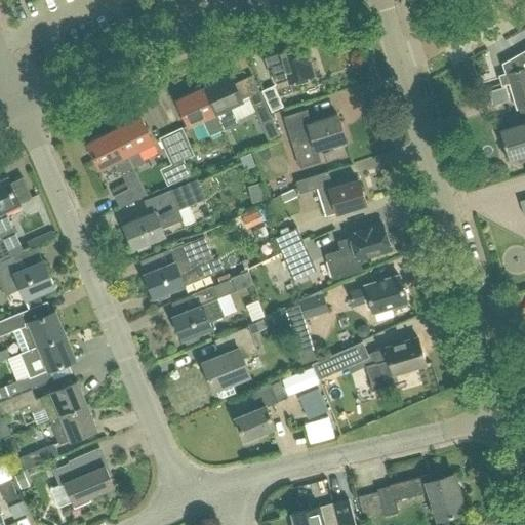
[(312,76),(308,64),(310,63),(305,44),(263,57),(268,75),(272,73),(275,83),(287,79),(288,83),(312,76)]
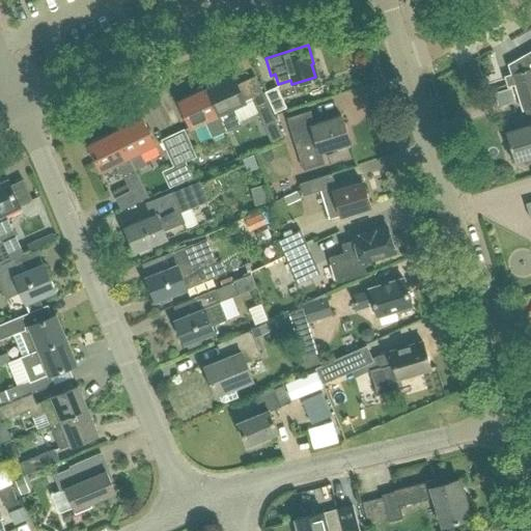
[(530,51),(509,64),(523,110),(526,109),(530,124),(506,132),(513,158),(516,157),(516,158),(528,154),(530,151),(530,51)]
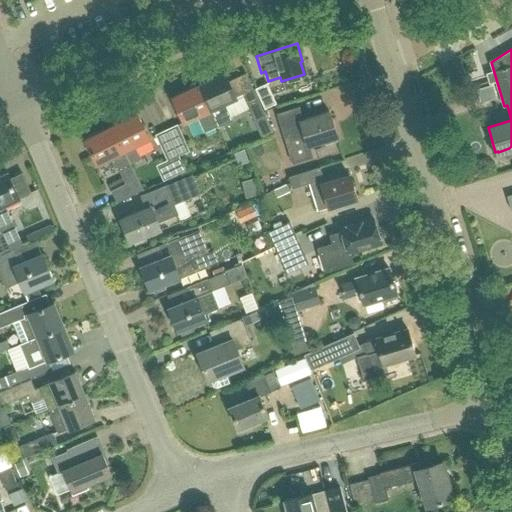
[(217,126),(217,127),(231,120),(223,104),(235,98),(223,72),(198,84),(217,126)]
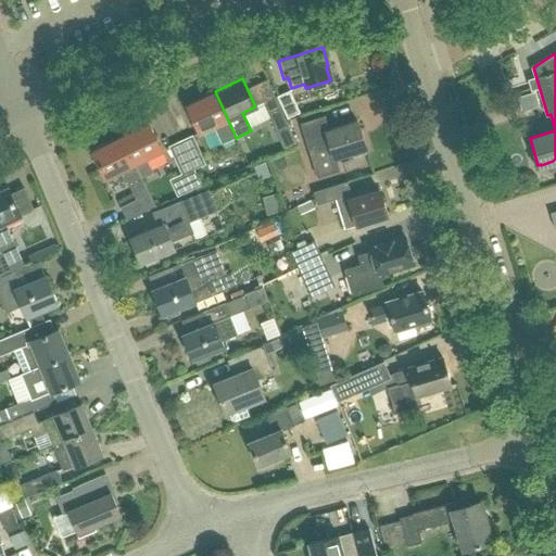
[(287,117),(300,112),(290,90),(277,96),(287,117)]
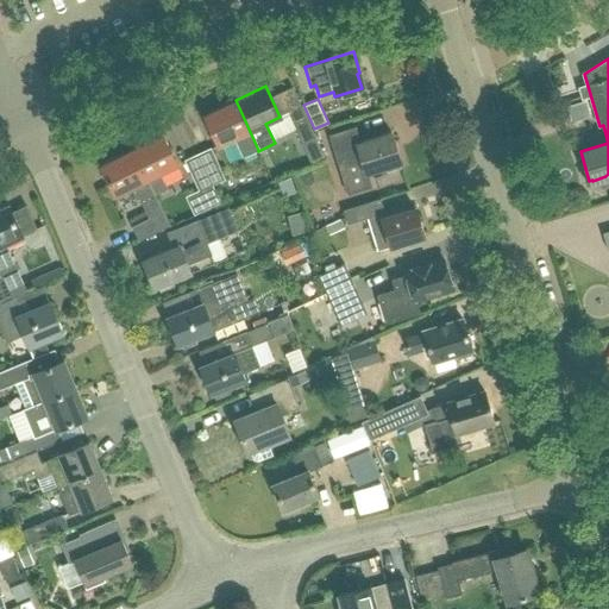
[(243,156),(258,150),(236,100),(203,114),(218,145),(233,138),(243,156)]
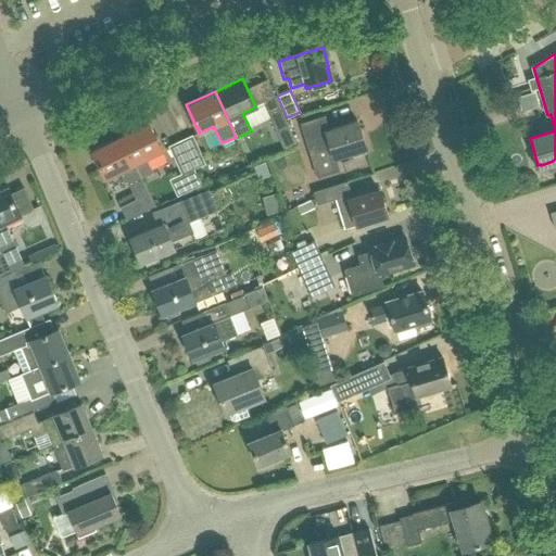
[(538,105),(533,92),(519,97),(522,110),(538,105)]
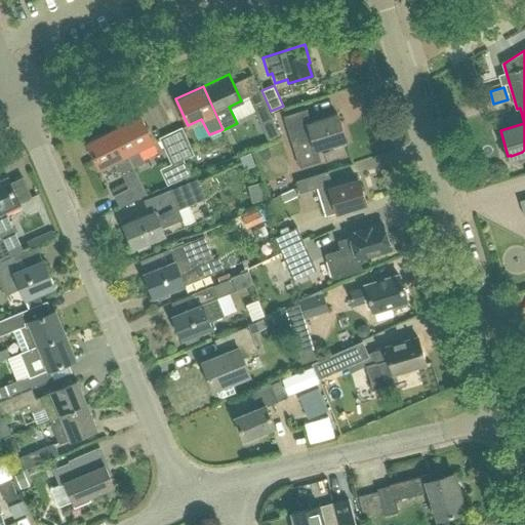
[(260,123),(272,118),(259,91),(247,96),(260,123)]
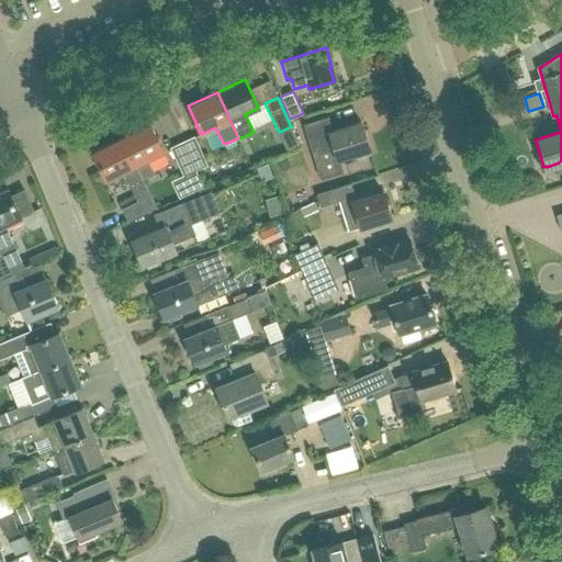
[(360,121),(332,130),(327,116),(303,124),(319,178),(341,171),(338,159),(356,154),(357,157),(368,154),(367,150),(369,150),(360,121)]
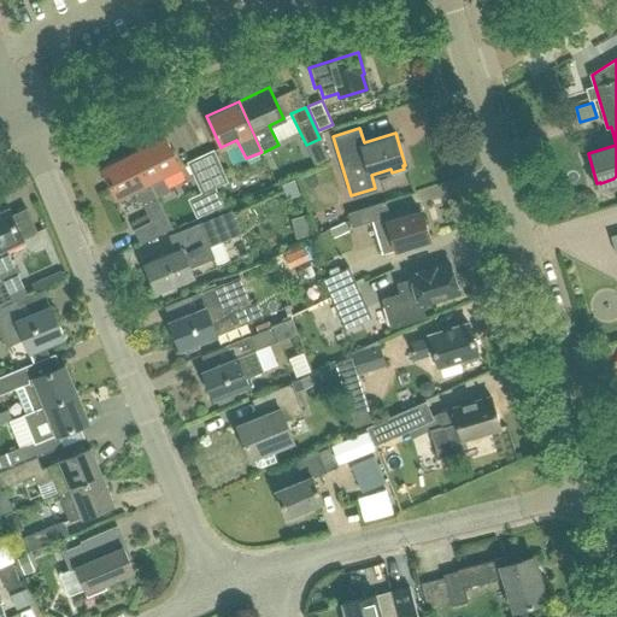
[(156,198),(157,198),(170,191),(162,175),(178,166),(163,136),(131,152),(156,198)]
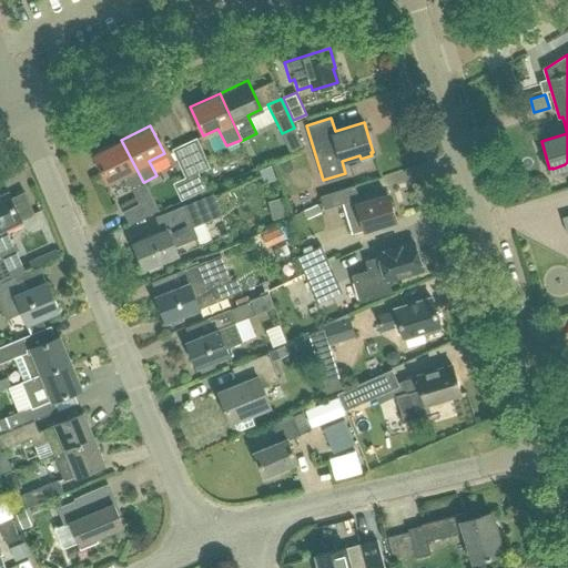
[(196,173),(199,172),(210,168),(204,154),(196,138),(183,144),(196,173)]
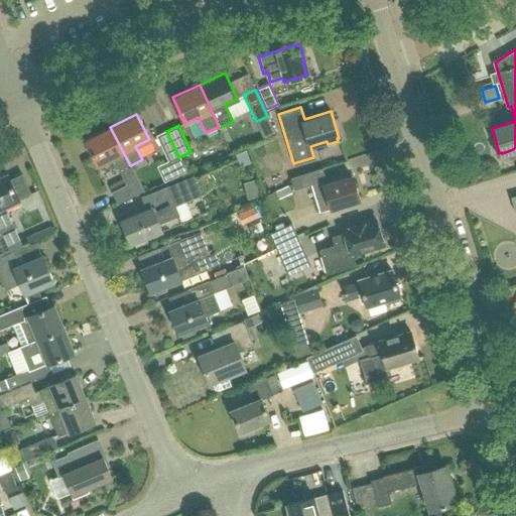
[(143,189),(131,165),(130,165),(110,127),(85,140),(98,165),(112,158),(125,184),(111,191),(117,203),(143,189)]
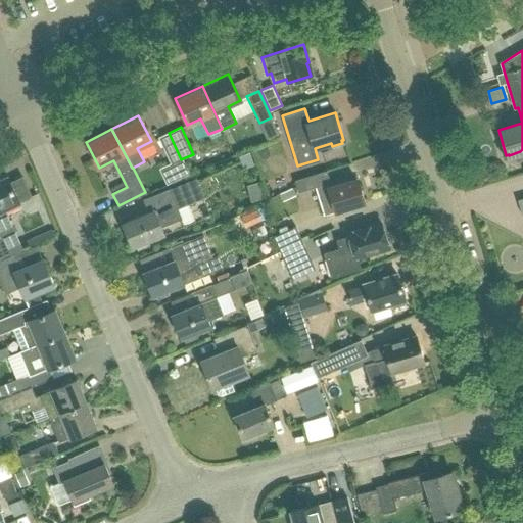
[(189,174),(183,158),(181,159),(169,133),(158,138),(178,179),(189,174)]
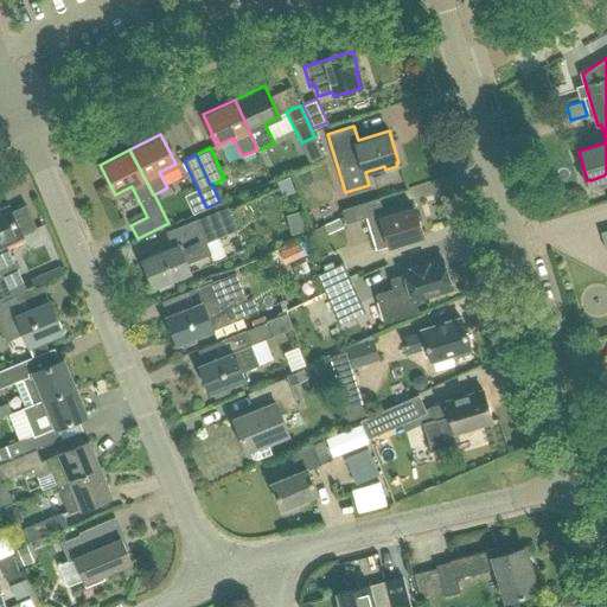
[(384,215),(379,198),(351,205),(356,219),(366,216),(376,248),(422,235),(414,206),(384,215)]
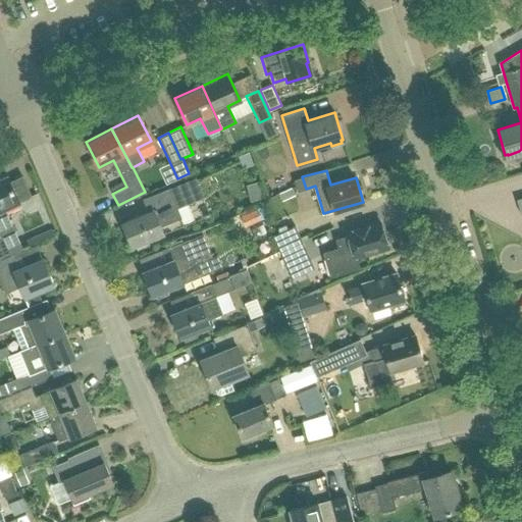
[(0,230),(2,236),(10,254),(21,249),(3,209),(18,202),(6,175),(0,177),(0,230)]
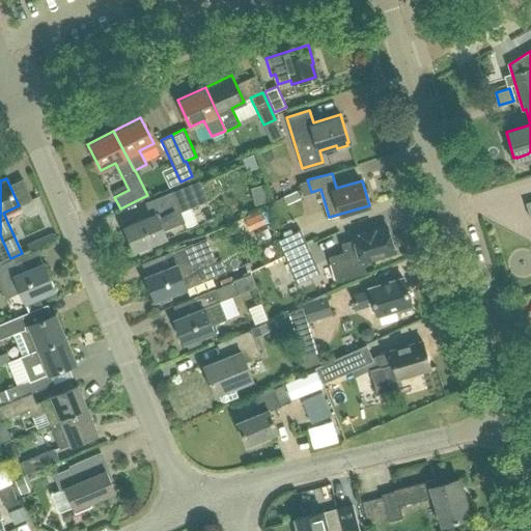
[(145,202),(150,215),(124,226),(134,251),(165,238),(162,229),(183,220),(178,211),(190,205),(189,203),(204,197),(197,180),(145,202)]
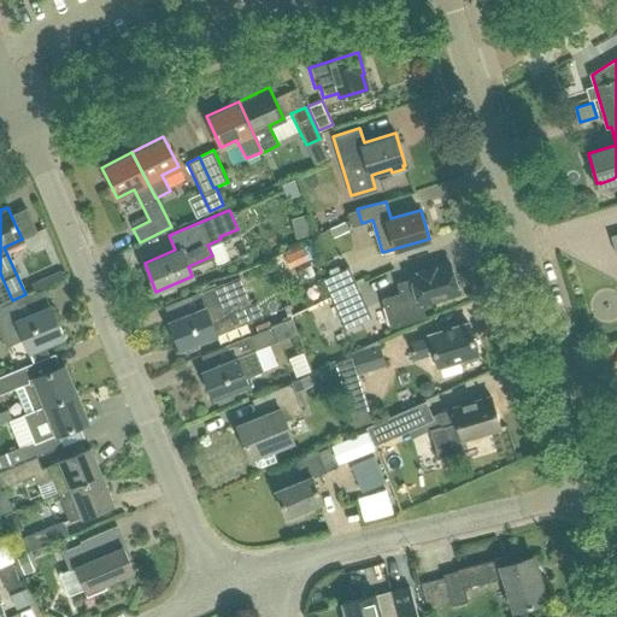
[(388,328),(423,317),(419,304),(458,293),(448,263),(409,274),(410,278),(395,283),(398,293),(380,298),(388,328)]
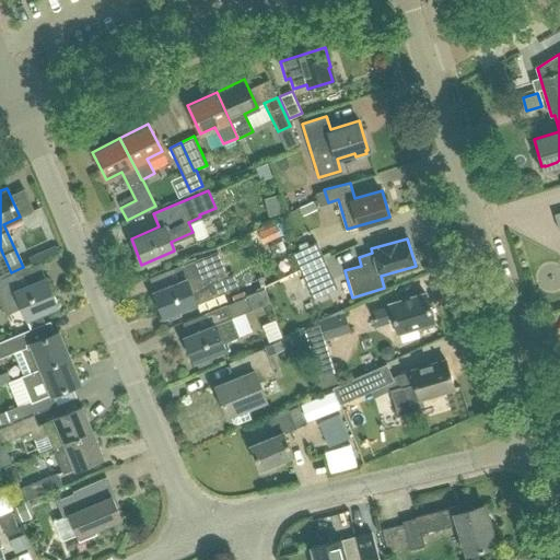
[(300,268),(324,257),(316,242),(292,253),(300,268)]
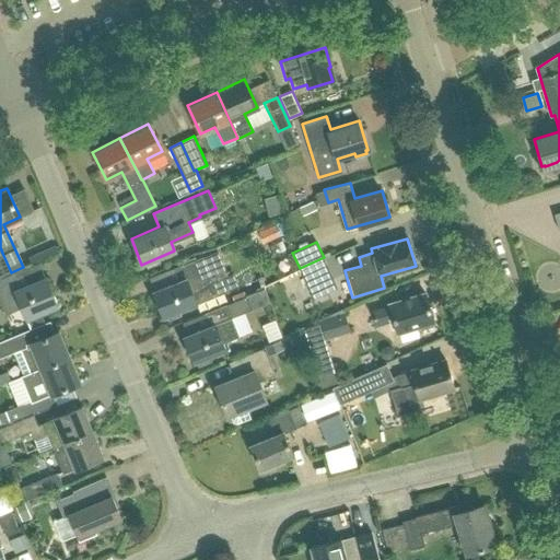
[(152,291),(163,316),(217,294),(211,282),(226,276),(216,251),(177,267),(182,279),(152,291)]
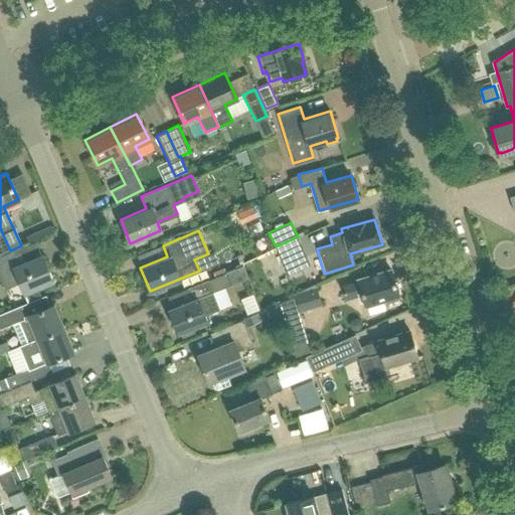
[(298,236),(276,246),(288,275),(311,265),(298,236)]
